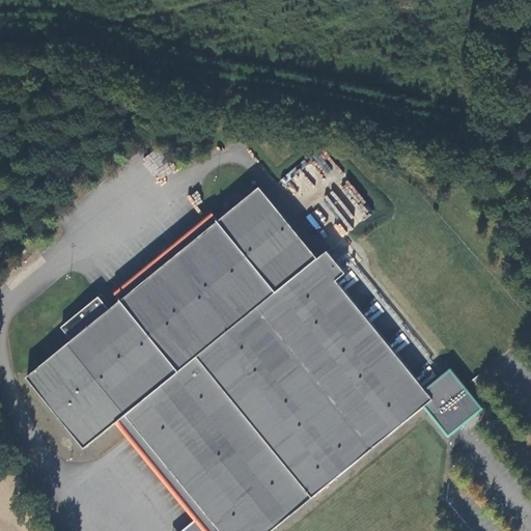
[(212,522),(210,524),(205,529),(204,530),(269,530),(425,403),(441,423),(463,404),(466,408),(460,412),(466,418),(480,407),(450,369),(426,389),(336,278),(345,271),(326,248),(317,255),(258,184),(217,218),(172,254),(165,246),(156,253),(163,261),(118,298),(107,307),(96,295),(58,326),(70,338),(24,375),(79,442),(109,418),(119,410),(212,522)]
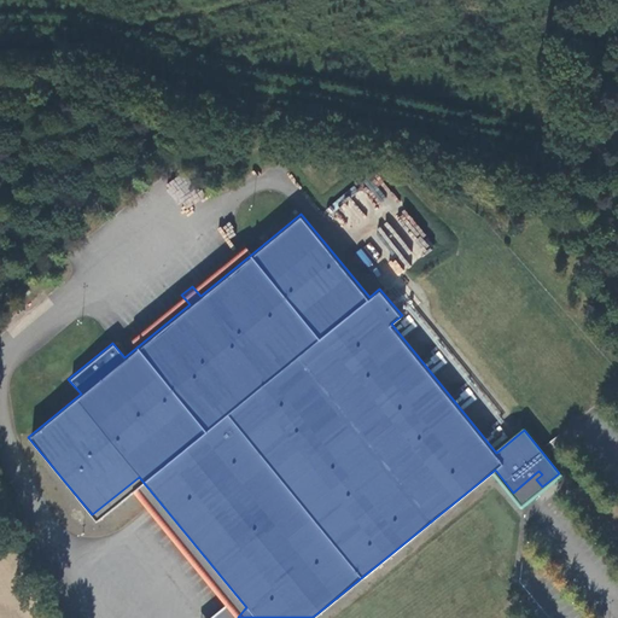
[(244,243),(192,286),(200,296),(252,254),(244,243)]
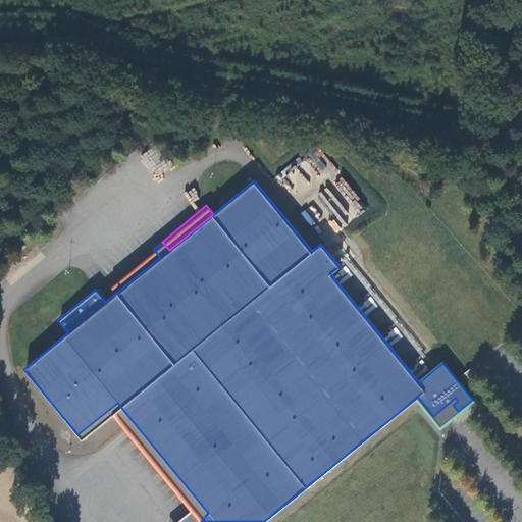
[(109,284),(116,293),(160,257),(153,249),(109,284)]
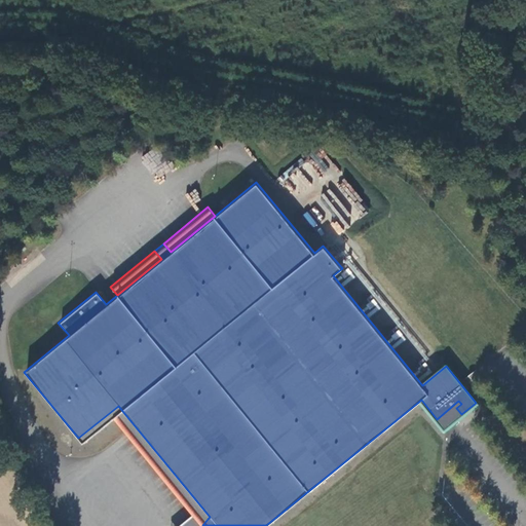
[(437,419),(444,428),(461,414),(456,408),(461,404),(458,401),(437,419)]
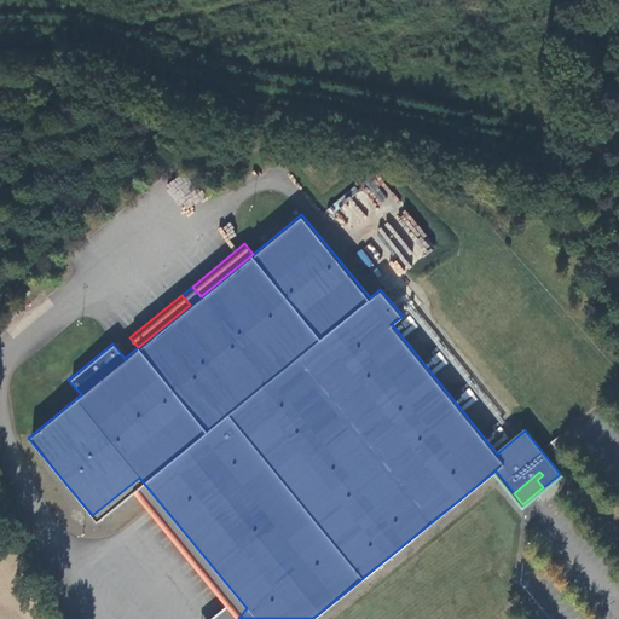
[(139,478),(127,487),(235,618),(238,618),(239,617),(244,611),(247,608),(139,478)]
